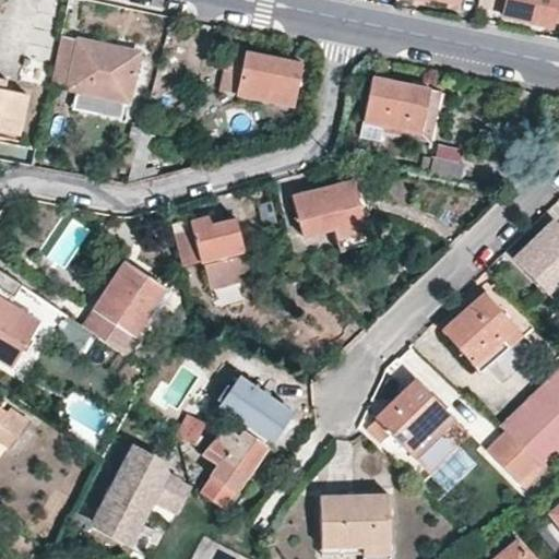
[(558,0),(479,0),(479,7),(503,11),(503,15),(550,26),(554,18),(558,19),(558,0)]
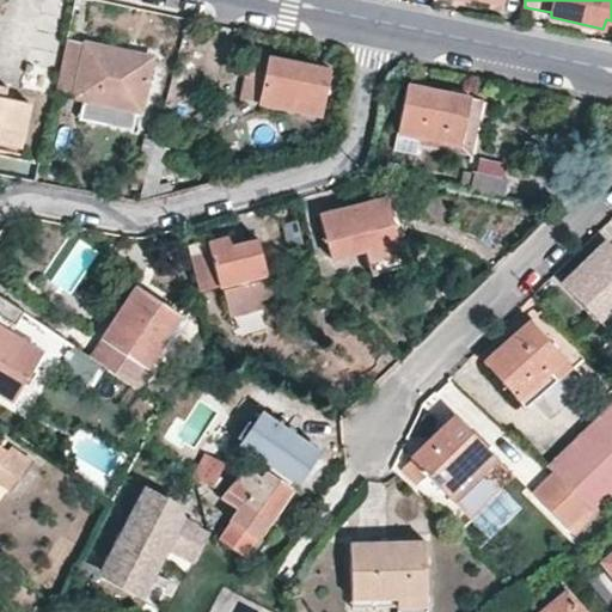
[(152,62),(124,56),(126,51),(67,38),(56,90),(95,99),(95,103),(120,108),(140,112),(152,62)]
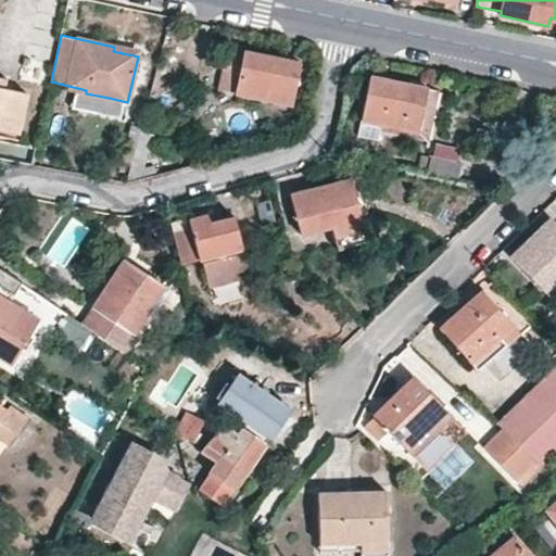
[(291,104),(300,63),(242,51),(235,90),(268,99),(291,104)]
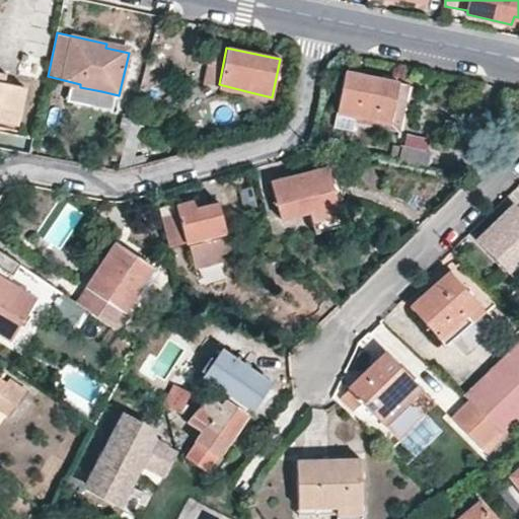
[(22,53),(17,73),(43,79),(48,58),(22,53)]
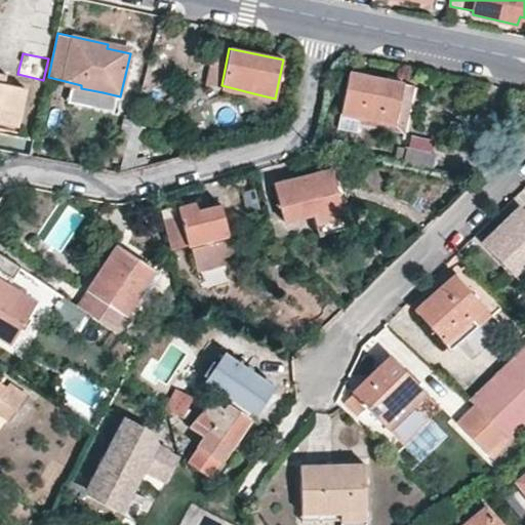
[(0,124),(16,127),(23,89),(3,83),(5,74),(0,72),(0,124)]
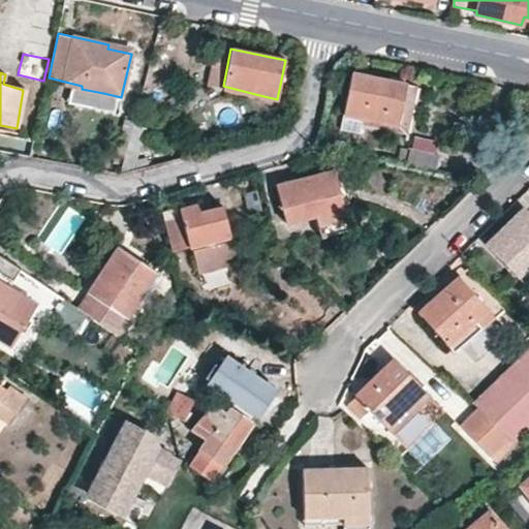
[(351,73),(344,115),(399,124),(406,84),(351,73)]
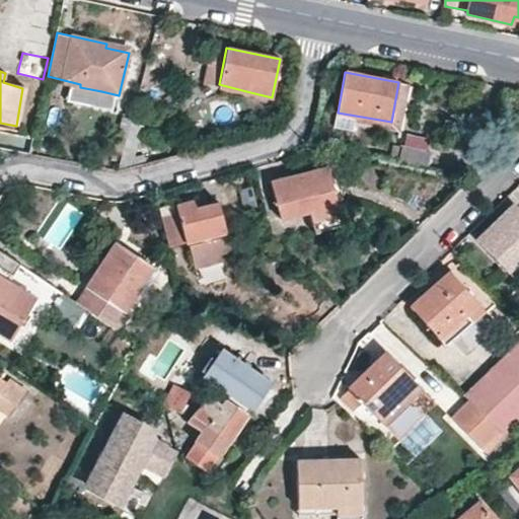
[(99,102),(101,91),(80,87),(78,98),(99,102)]
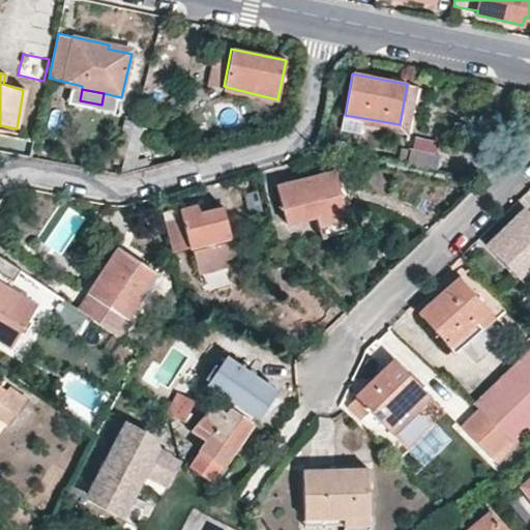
[(134,124),(124,121),(118,147),(126,148),(129,137),(134,124)]
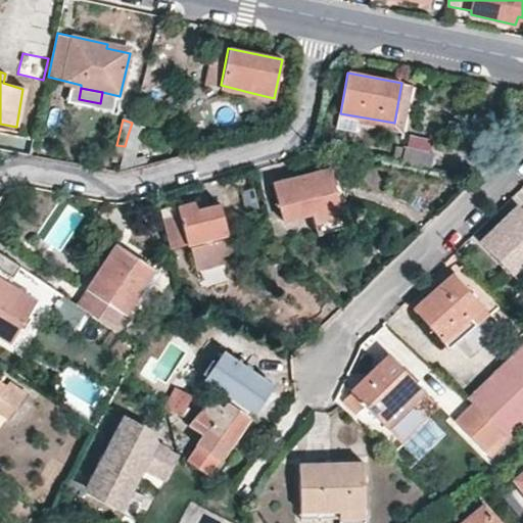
[(132,137),(137,137),(141,122),(133,120),(132,123),(128,135),(132,137)]
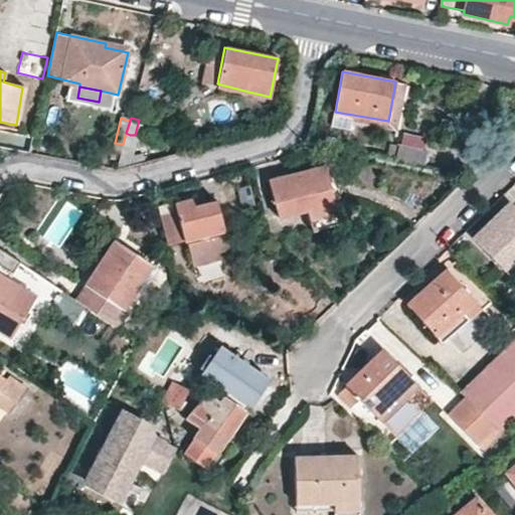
[(395,157),(421,163),(428,138),(402,132),(395,157)]
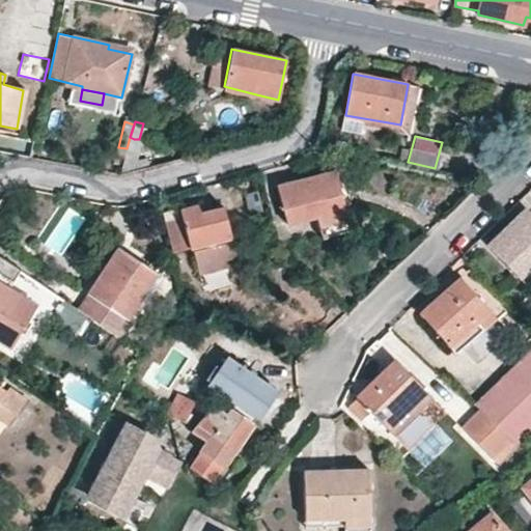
[(294,180),(277,184),(286,223),(310,219),(315,217),(318,227),(347,220),(345,208),(335,171),(294,180)]
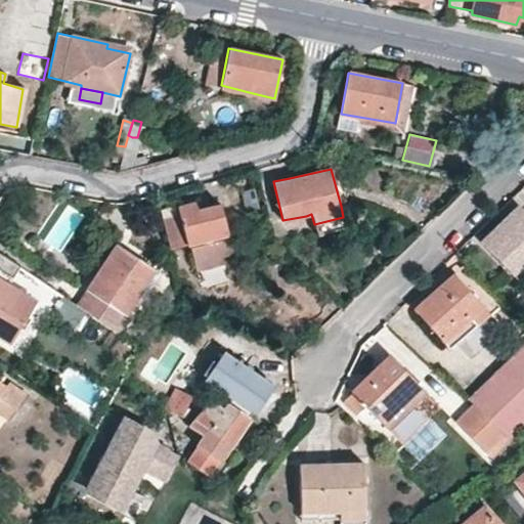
[(200,203),(202,210),(211,208),(210,201),(200,203)]
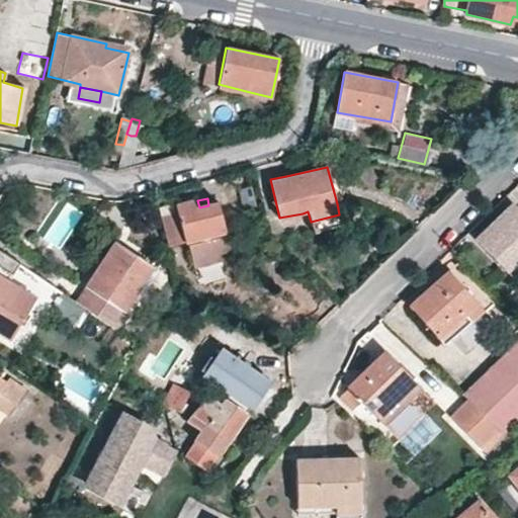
[(184,241),(187,244),(191,263),(221,257),(221,251),(227,249),(218,204),(208,205),(199,207),(197,200),(177,205),(184,241)]
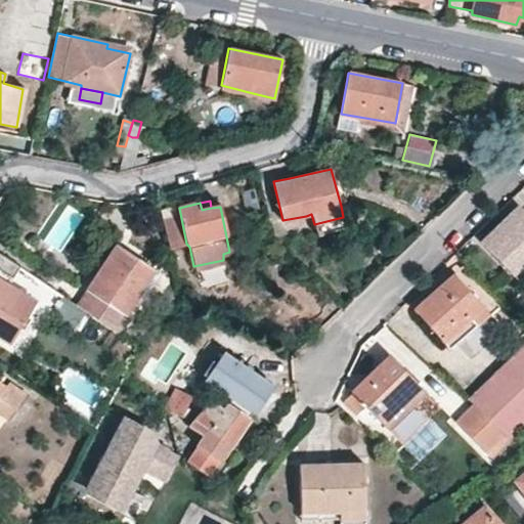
[(482,242),(510,269),(523,254),(523,209),(521,206),(482,242)]
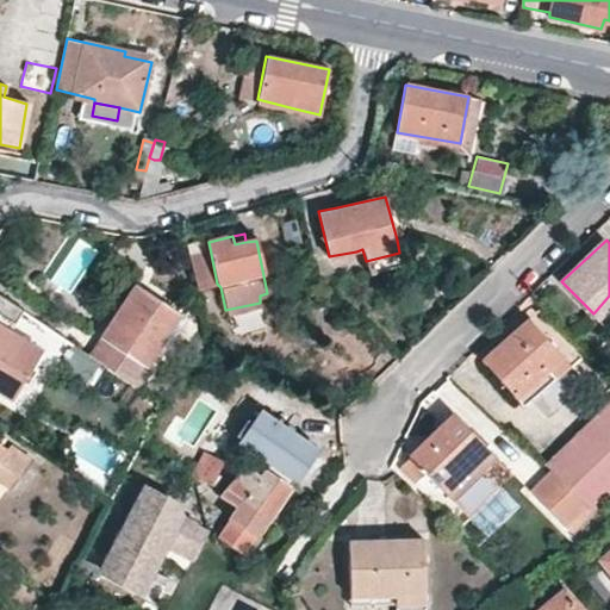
[(399,253),(366,261),(368,275),(403,266),(399,253)]
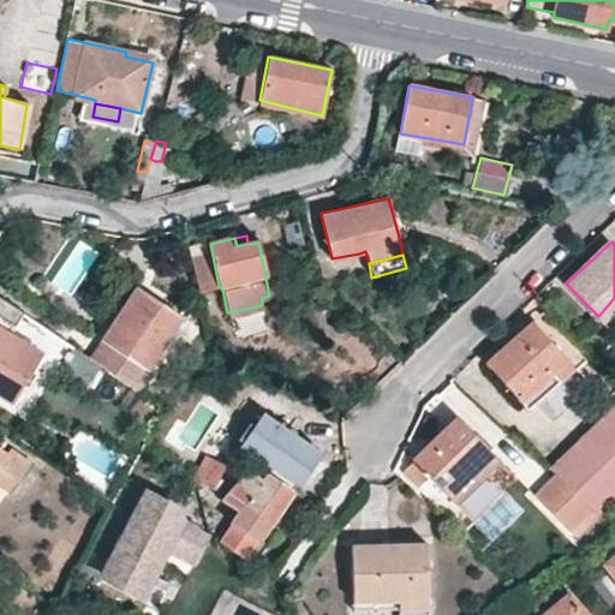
[(137,286),(111,328),(106,335),(90,357),(142,392),(154,372),(145,368),(157,350),(155,347),(175,316),(177,312),(137,286)]
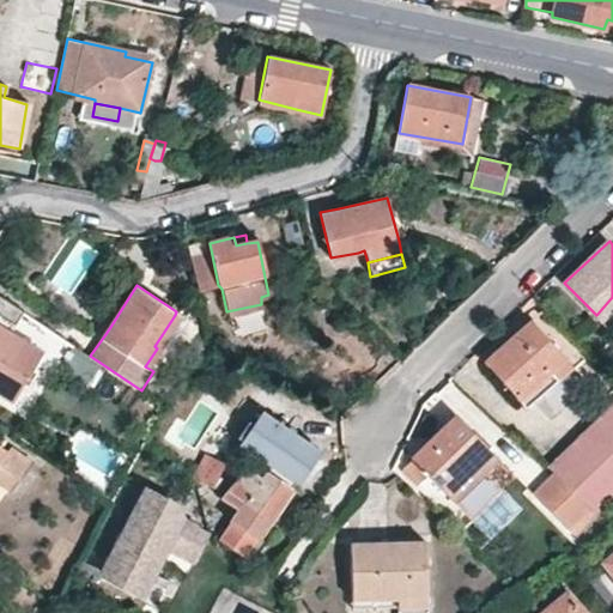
[(0,296),(0,399),(6,405),(38,357),(31,353),(10,338),(25,314),(0,296)]
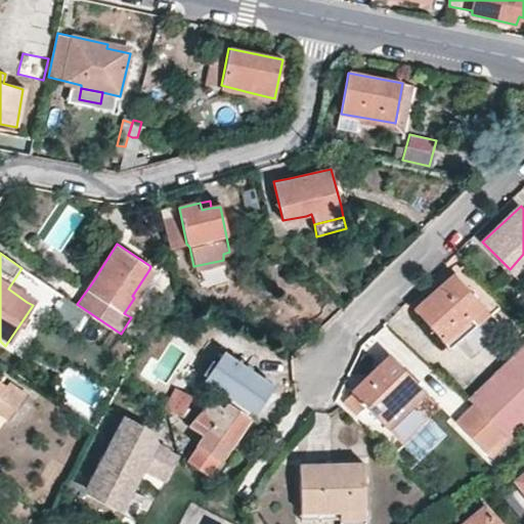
[(523,254),(510,269),(521,281),(523,278),(523,254)]
